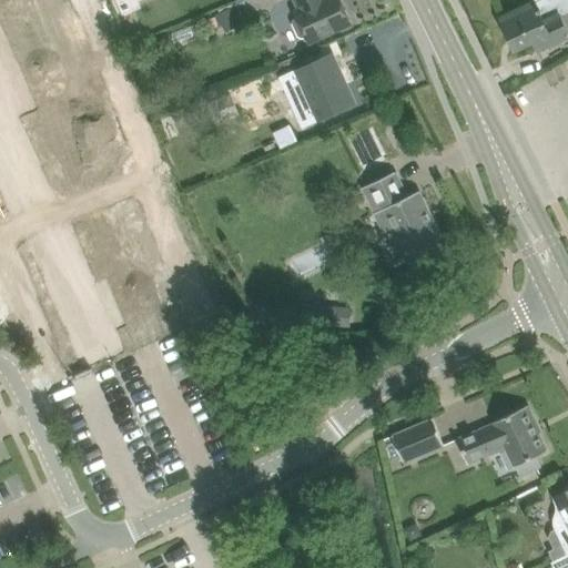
[(308,37),(313,46),(354,27),(341,0),(292,0),(300,17),(294,19),(292,23),(298,37),(304,39),(308,37)]
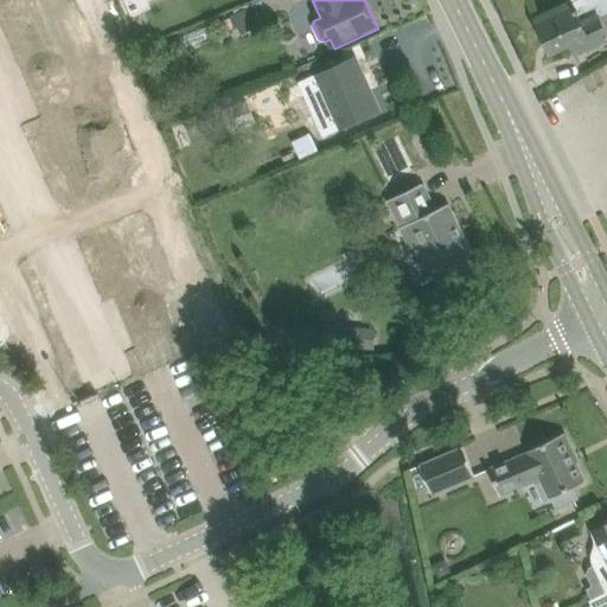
[(606,0),(576,0),(556,10),(535,19),(550,52),(570,44),(575,53),(606,37),(606,0)]
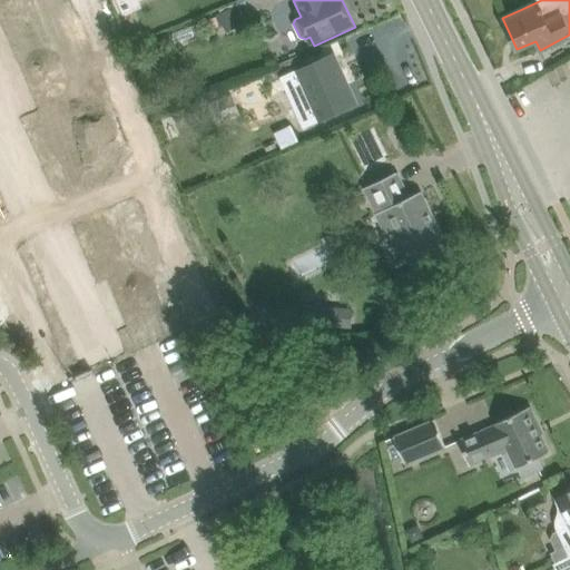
[(225,23),(228,31),(245,25),(238,7),(216,16),(220,26),(225,23)]
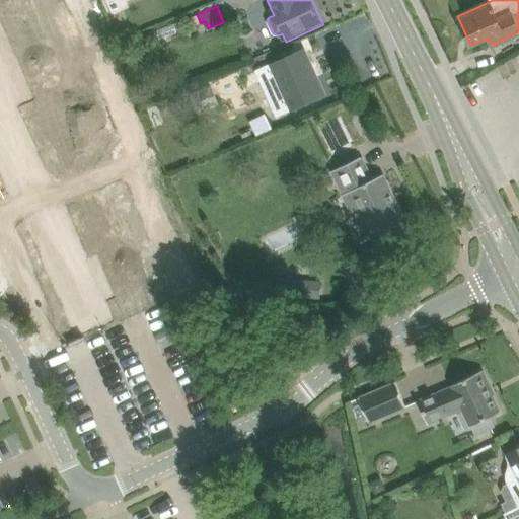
[(196,15),(188,18),(191,26),(199,23),(196,15)]
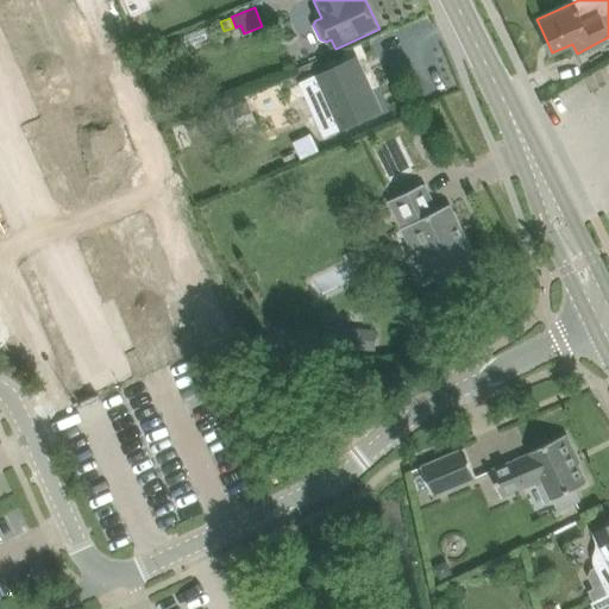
[(358,52),(301,77),(325,130),(382,104),(358,52)]
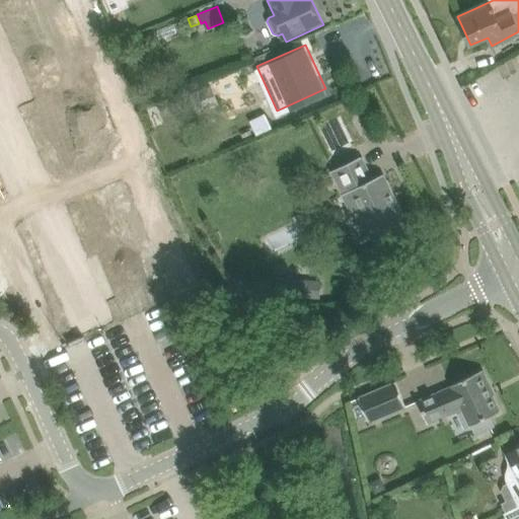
[(4,69),(0,70),(0,89),(11,85),(4,69)]
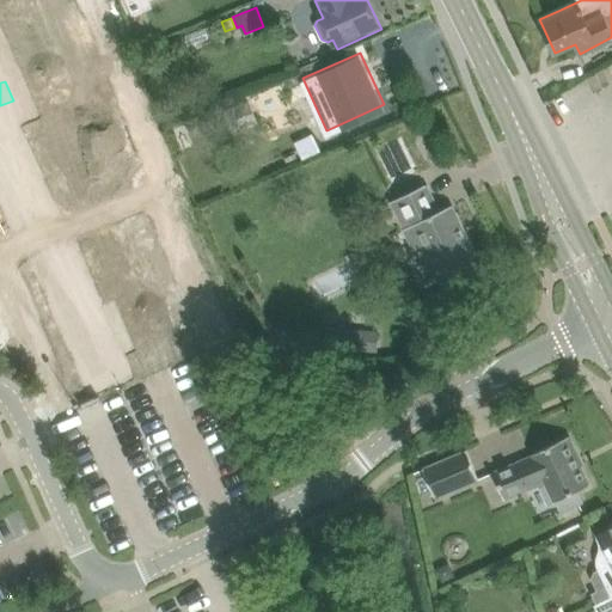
[(13,101),(0,105),(0,129),(14,123),(22,121),(13,101)]
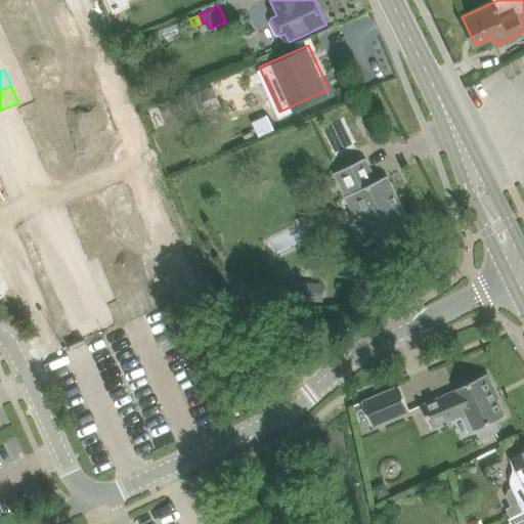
[(0,111),(0,131),(19,123),(12,105),(0,111)]
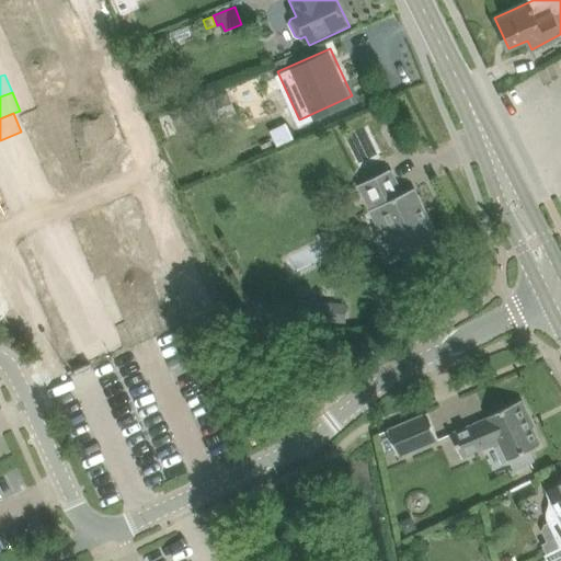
[(293,135),(288,124),(272,132),(277,142),(293,135)]
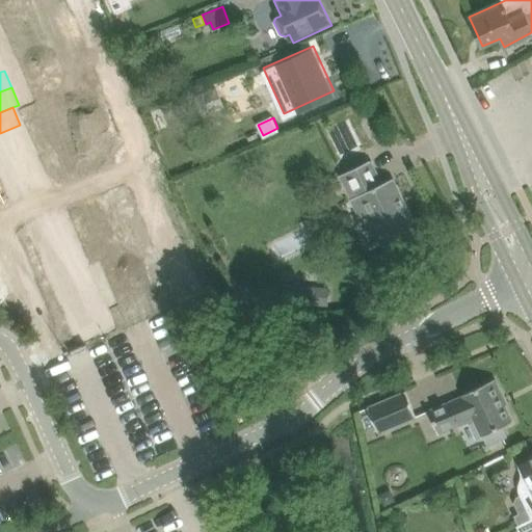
[(20,125),(0,133),(0,153),(27,142),(20,125)]
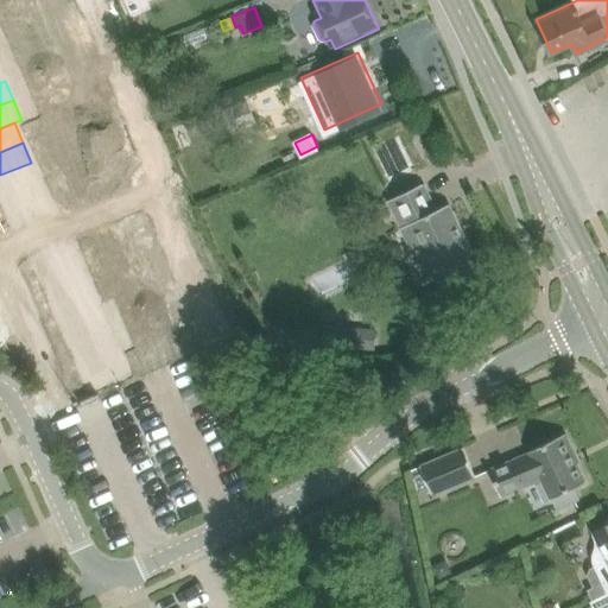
[(31,163),(0,175),(0,196),(2,203),(42,187),(31,163)]
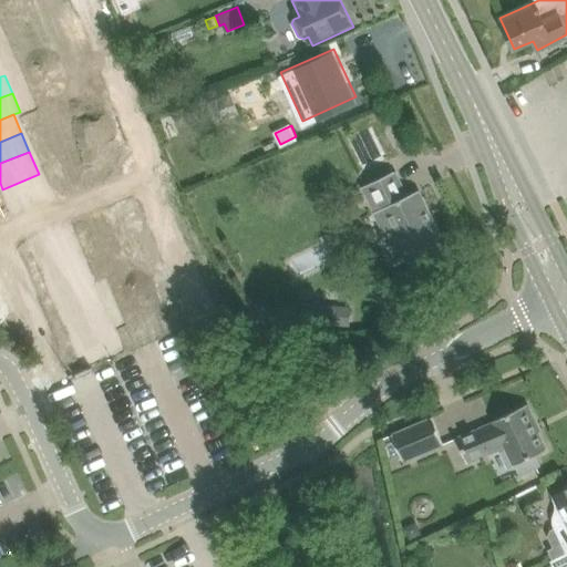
[(374,182),(361,187),(374,214),(384,235),(392,230),(399,244),(409,264),(445,246),(419,191),(406,196),(394,172),(374,182)]
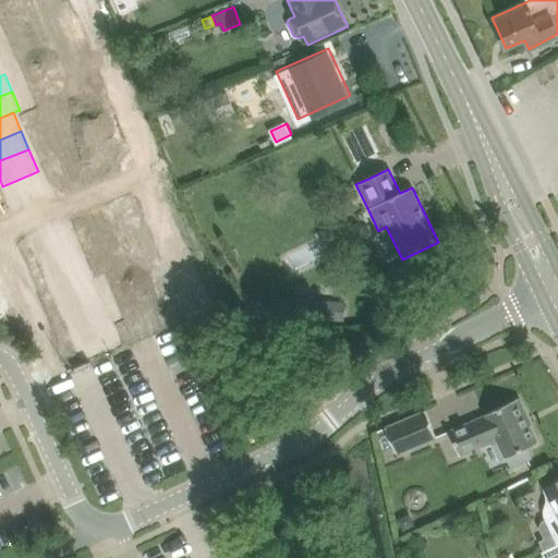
[(68,226),(31,241),(40,264),(77,249),(68,226)]
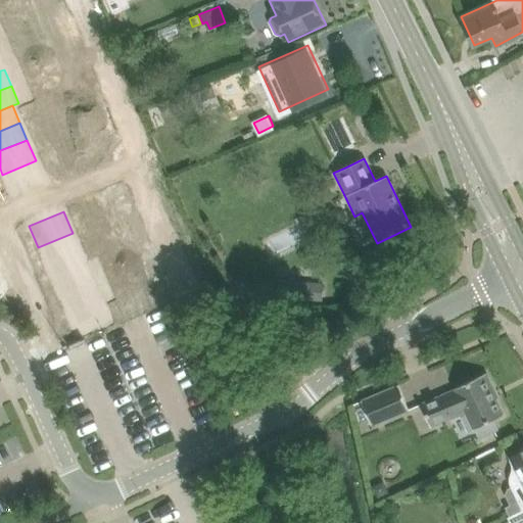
[(307,241),(298,223),(263,241),(272,259),(307,241)]
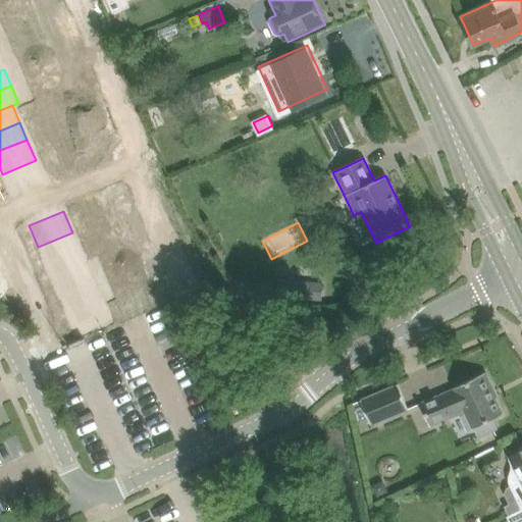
[(72,232),(38,247),(45,264),(80,249),(72,232)]
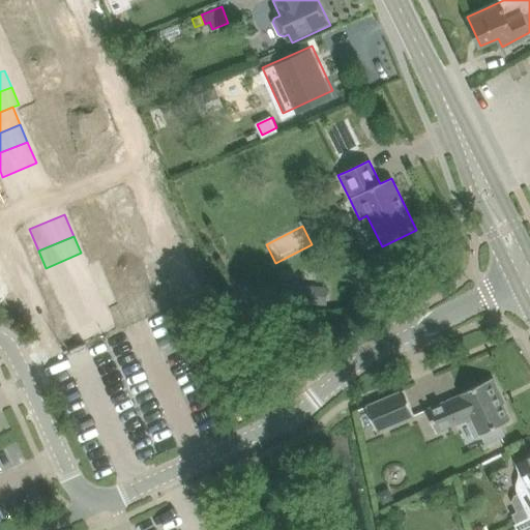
[(81,253),(46,268),(54,285),(88,270),(81,253)]
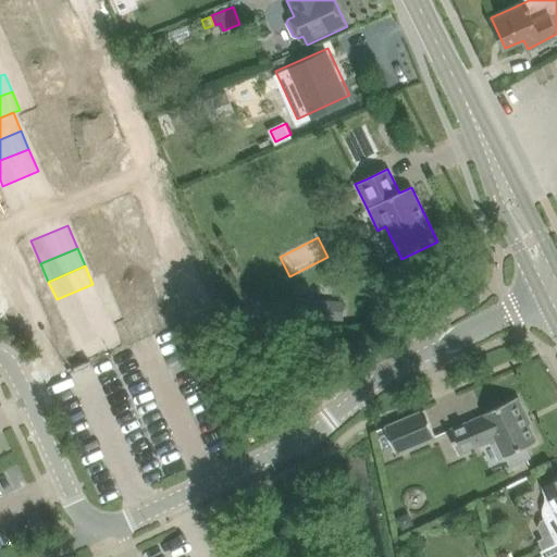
[(93,284),(57,299),(64,318),(100,302),(93,284)]
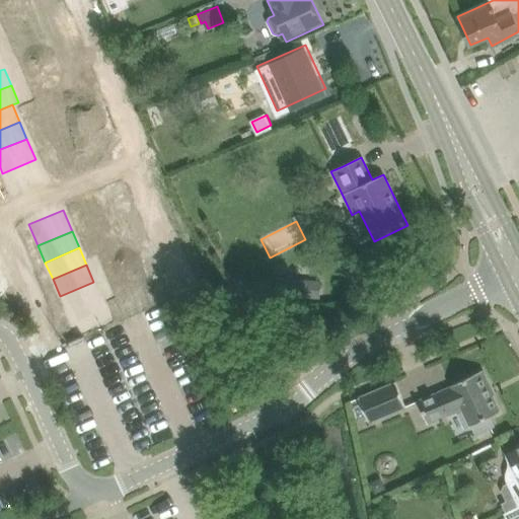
[(280,278),(278,296),(320,299),(321,281),(280,278)]
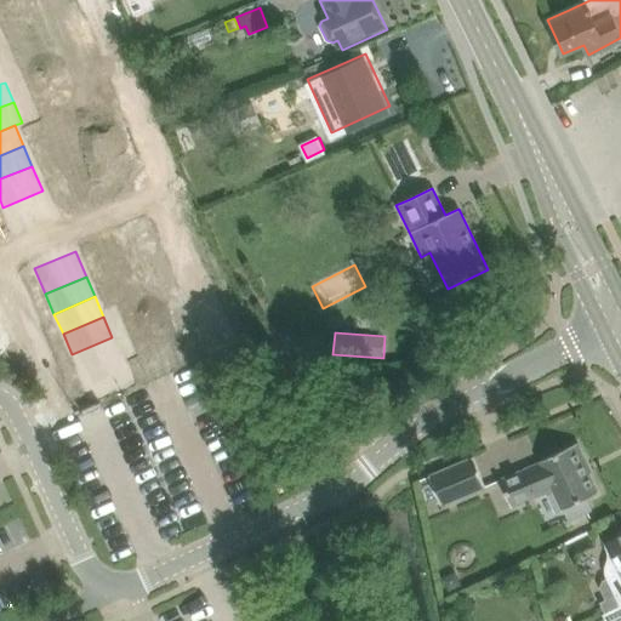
[(112,337),(72,354),(80,374),(120,357),(112,337)]
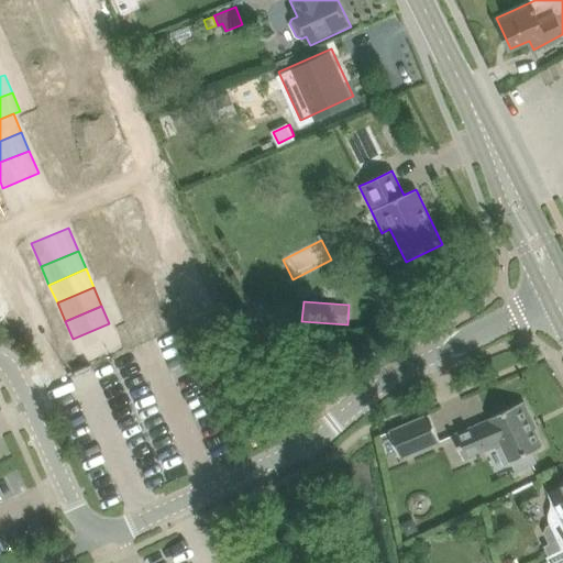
[(109,323),(73,339),(83,362),(119,346),(109,323)]
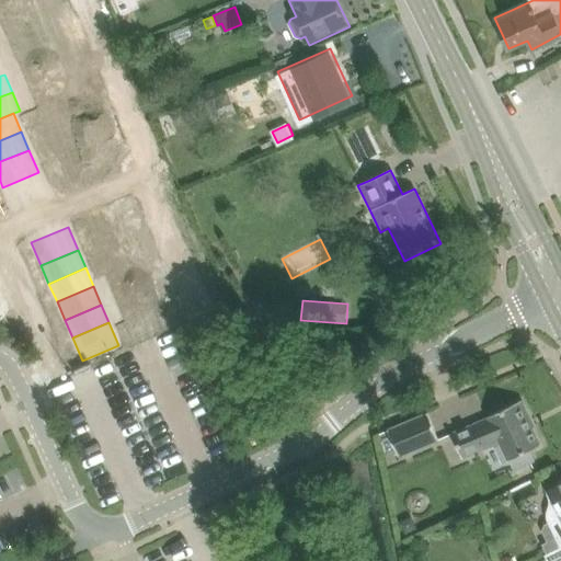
[(462,459),(482,451),(500,444),(507,461),(510,460),(514,470),(534,461),(529,451),(540,445),(527,418),(529,416),(522,400),(488,418),(488,419),(453,433),(453,432),(451,433),(462,459)]
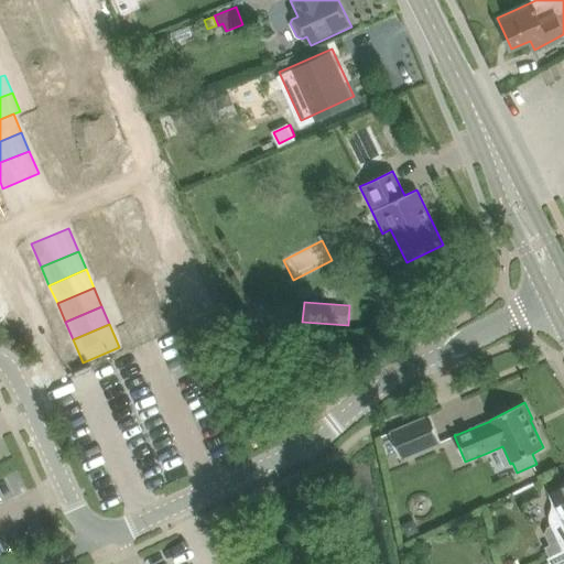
[(401,461),(442,444),(430,415),(390,432),(401,461)]
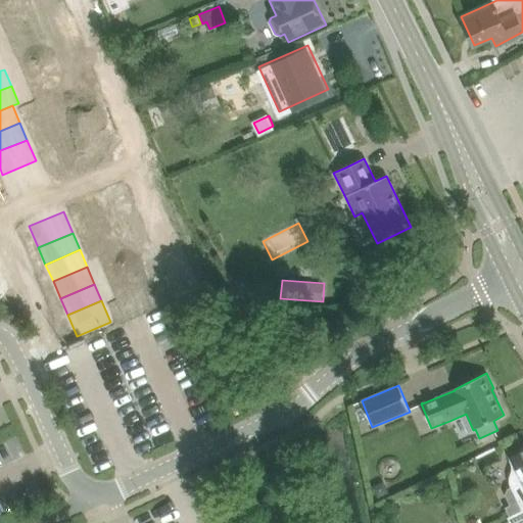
[(522,449),(519,453),(510,457),(511,460),(510,460),(512,466),(512,470),(510,478),(510,482),(511,487),(508,488),(505,494),(515,514),(522,511),(522,510),(522,449)]
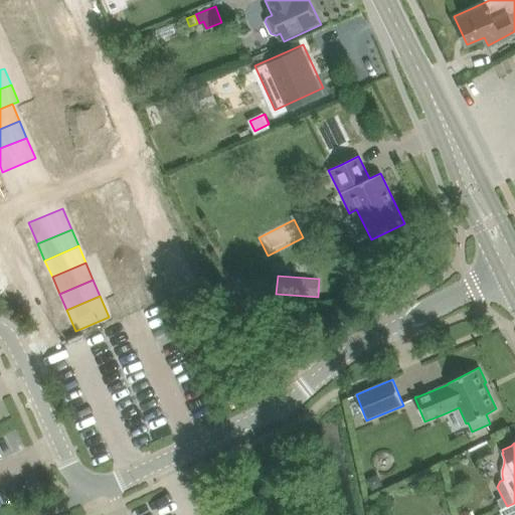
[(371,475),(365,478),(371,488),(382,483),(379,477),(371,475)]
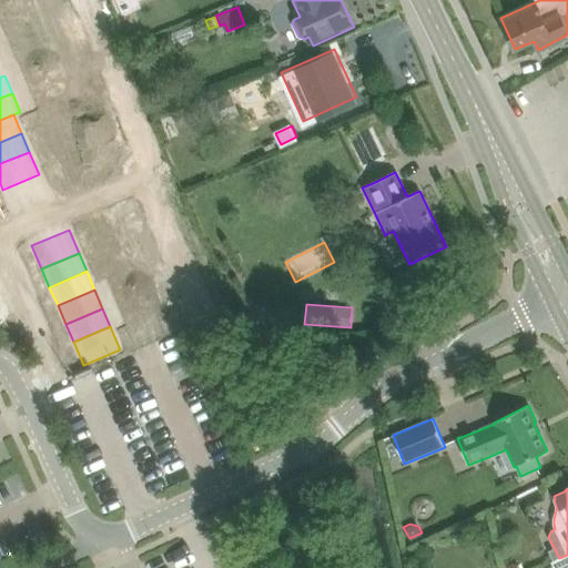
[(567,567),(567,554),(567,555),(559,558),(551,561),(554,567),(567,567)]
